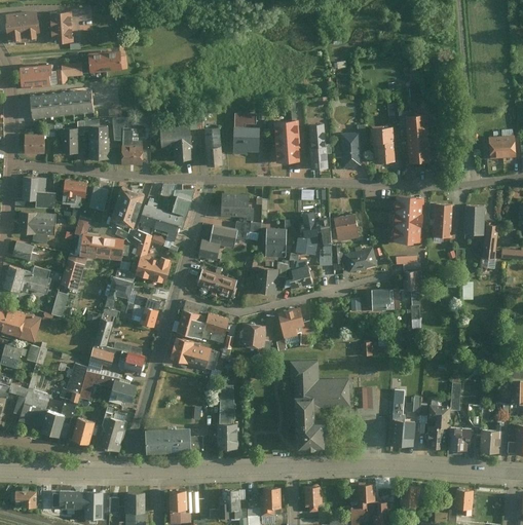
[(71,11),(48,12),(50,41),(72,40),(71,11)]
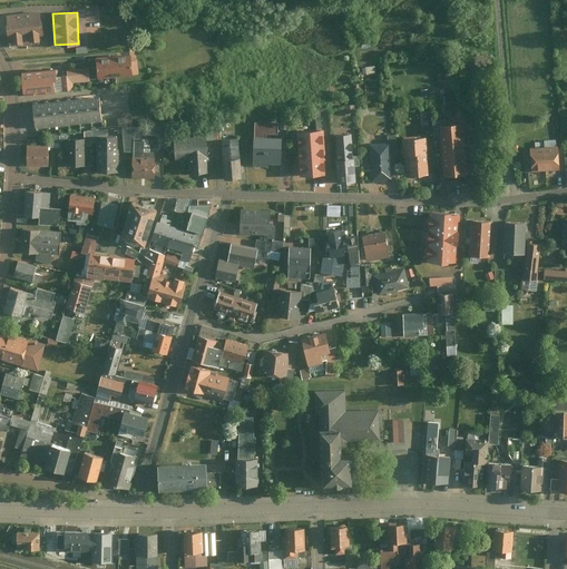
[(38,15),(5,18),(7,43),(41,40),(38,15)]
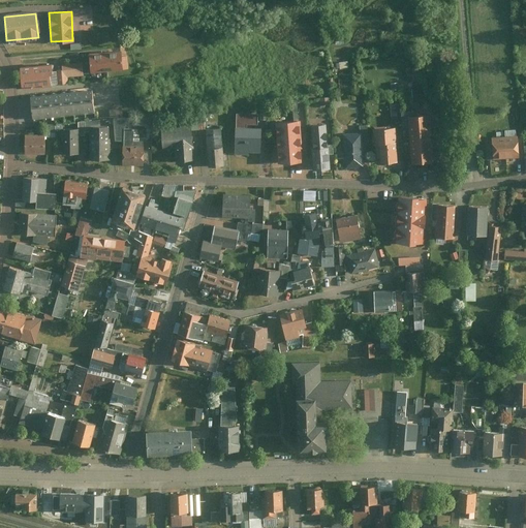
[(119,51),(88,54),(89,71),(121,68),(119,51)]
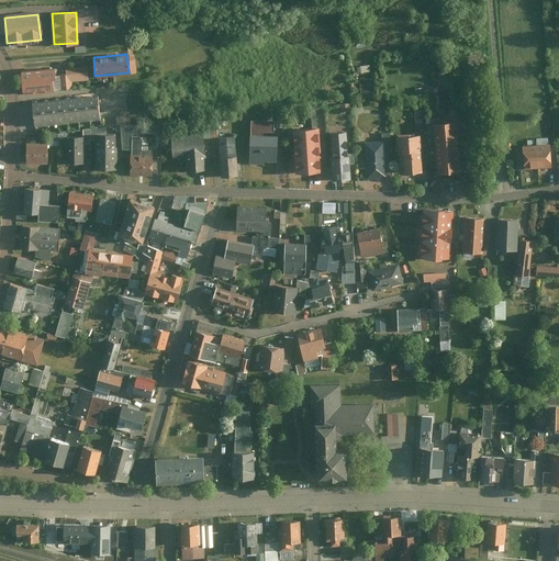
[(87,68),(59,70),(62,89),(74,88),(73,82),(88,80),(87,68)]
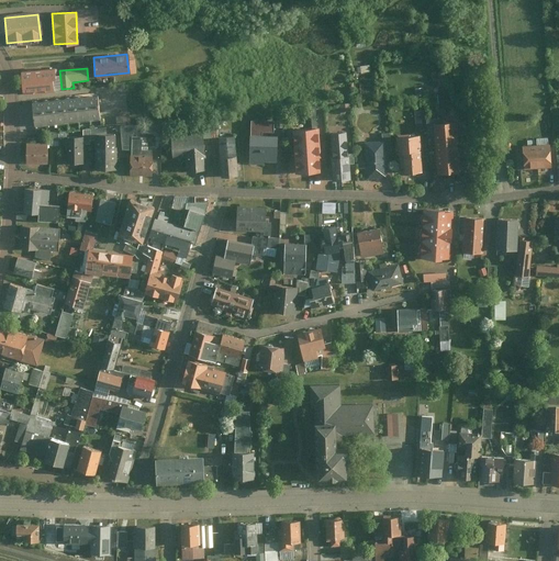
[(51,69),(20,71),(22,94),(53,92),(51,69)]
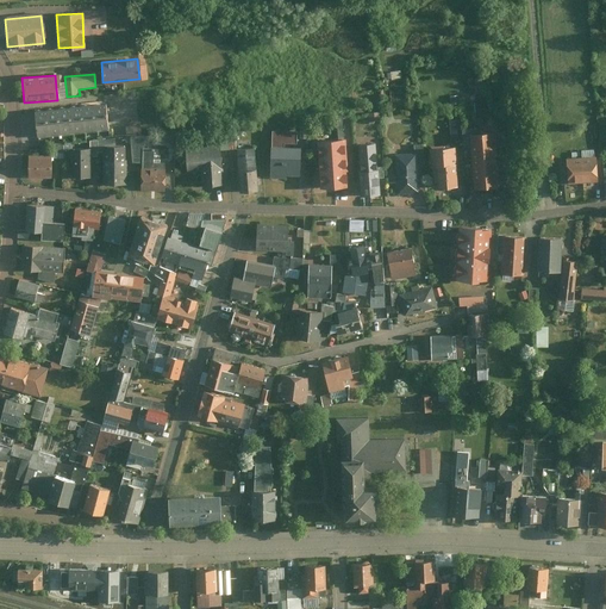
[(474,112),(487,111),(487,100),(473,101),(474,112)]
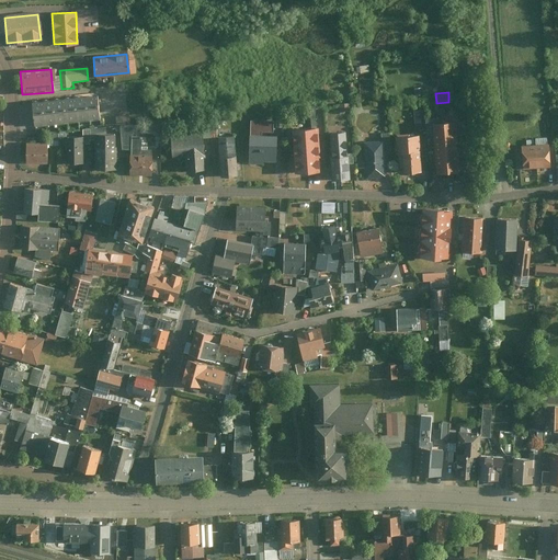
[(98,96),(31,103),(33,125),(100,118),(98,96)]
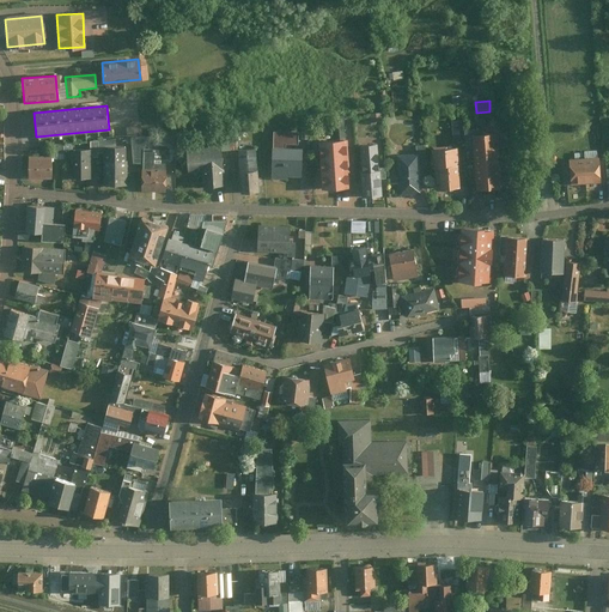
[(126,126),(126,135),(140,134),(140,125),(126,126)]
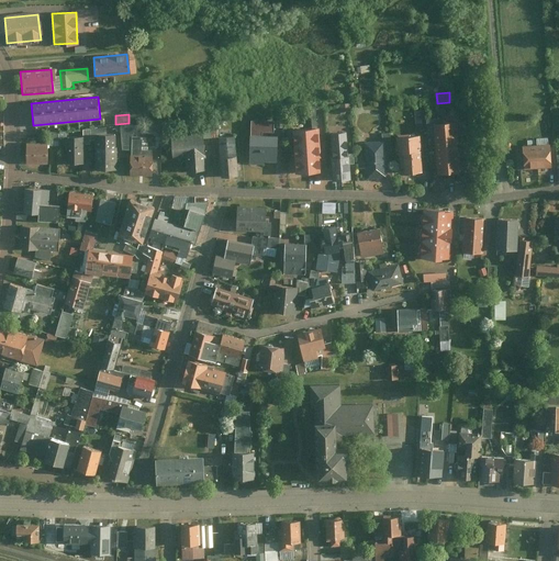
[(249,122),(248,136),(259,136),(259,133),(270,134),(270,122),(249,122)]
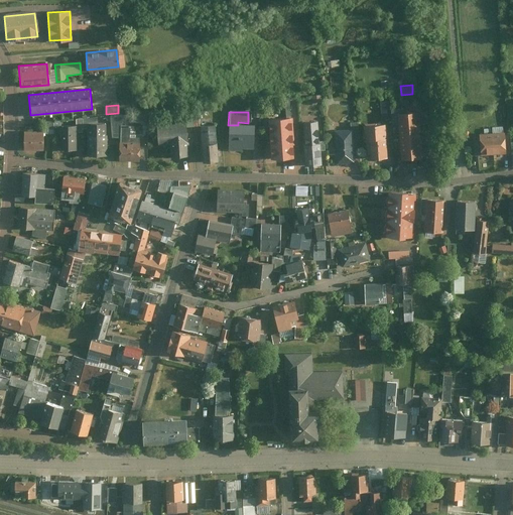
[(422,157),(416,112),(396,115),(401,159),(422,157)]
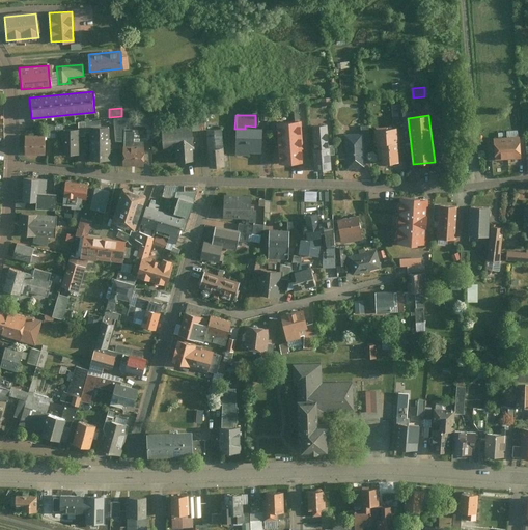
[(304,163),(301,122),(277,124),(279,165),(304,163)]
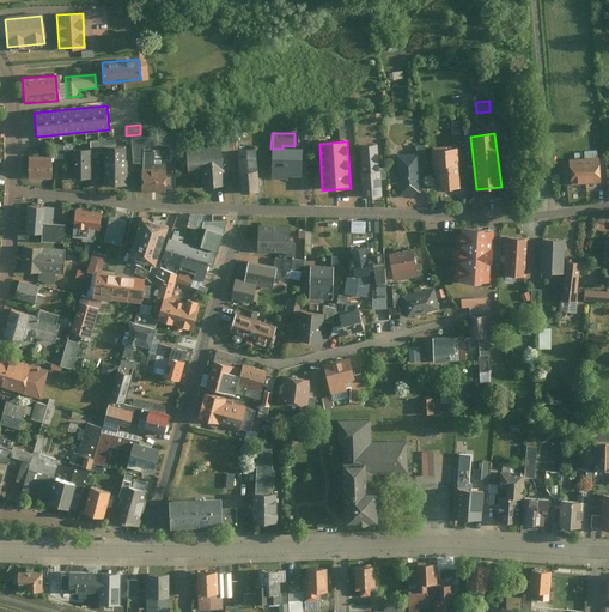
[(360,146),(363,174),(379,173),(377,145),(360,146)]
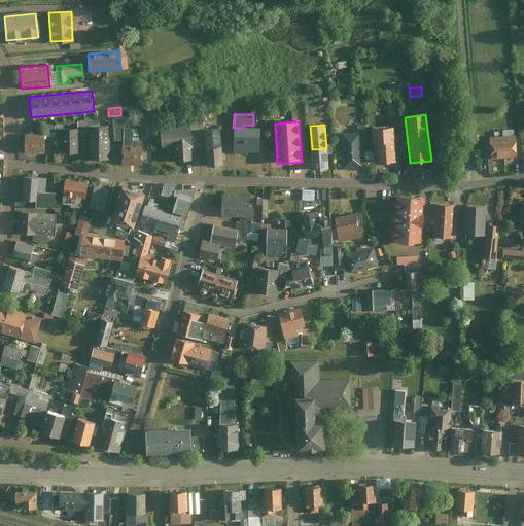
[(194,161),(191,126),(158,129),(160,147),(171,147),(172,162),(194,161)]
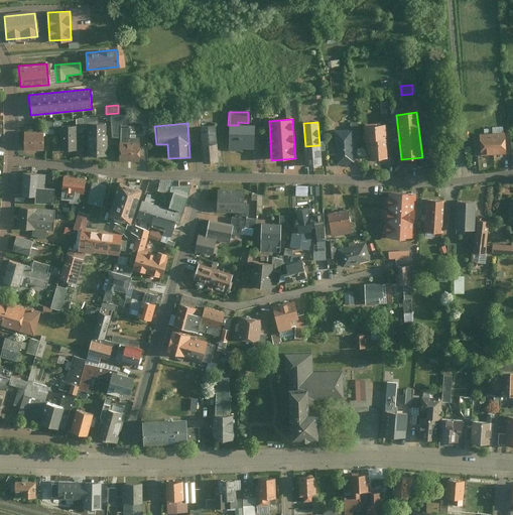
[(105,124),(88,124),(88,156),(105,156),(105,124)]
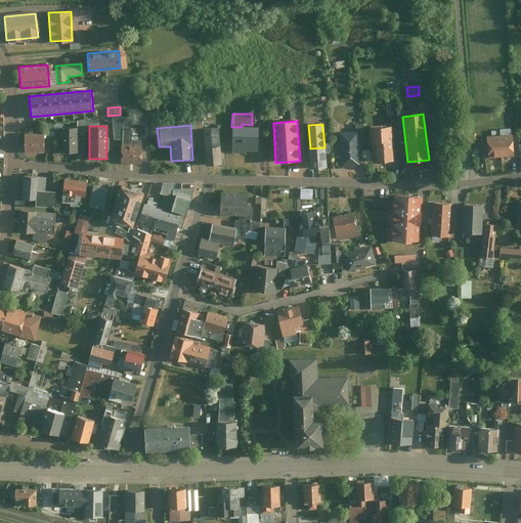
[(231,151),(256,151),(257,128),(242,127),(231,127),(231,151)]
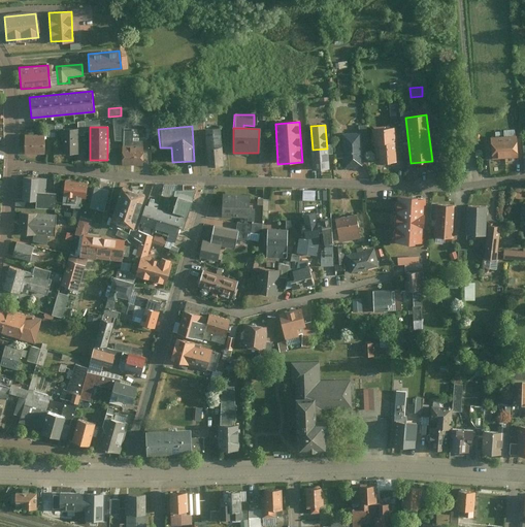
[(78,129),(61,130),(61,154),(78,154),(78,129)]
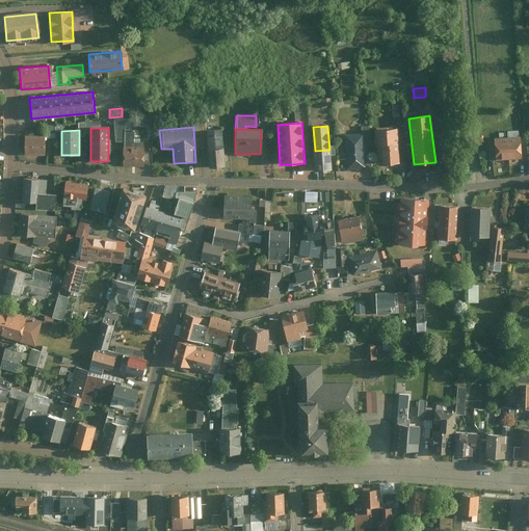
[(399,163),(397,130),(374,131),(376,164),(399,163)]
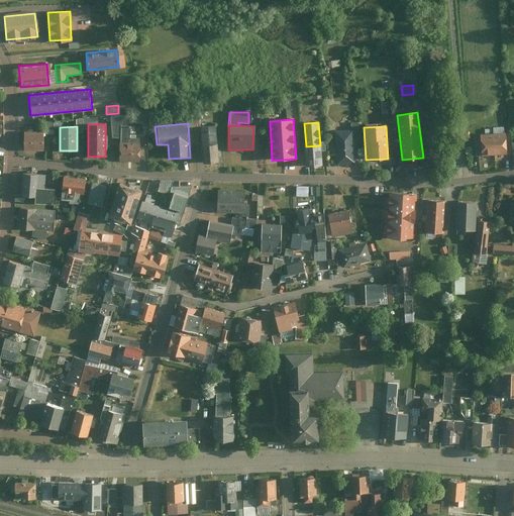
[(199,128),(202,164),(217,163),(215,127),(199,128)]
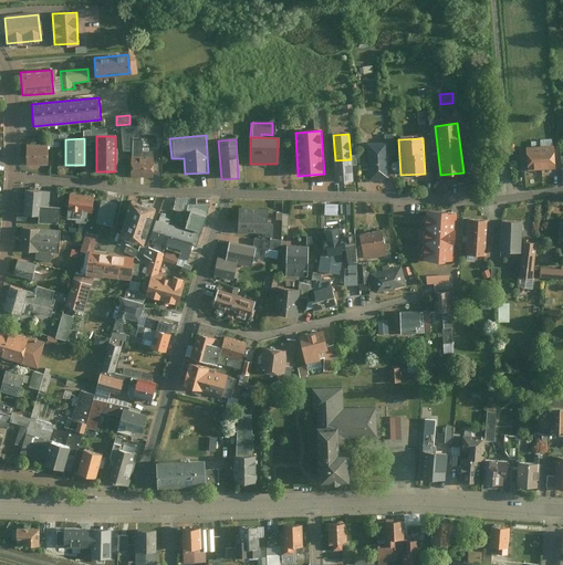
[(367,182),(388,181),(386,143),(365,144),(367,182)]
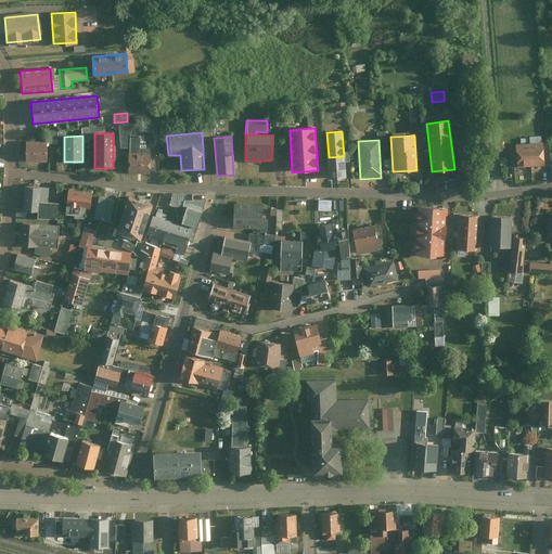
[(47,143),(24,142),(24,162),(46,163),(47,143)]
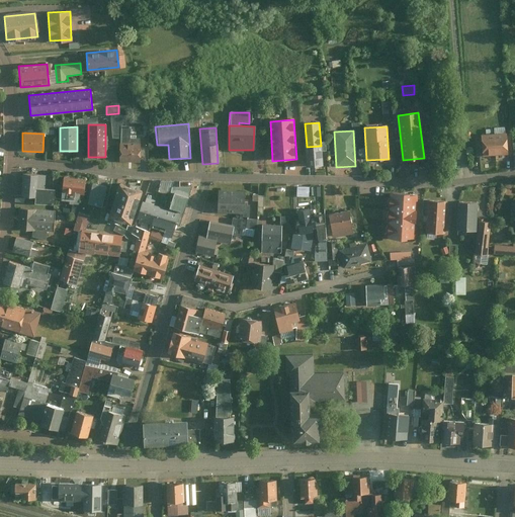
[(481,158),(508,156),(506,134),(480,136),(481,158)]
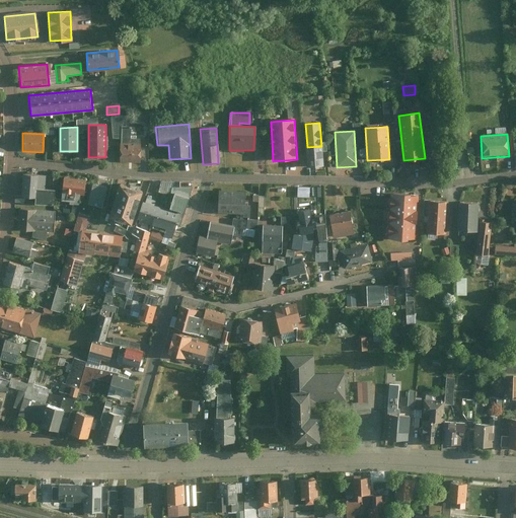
[(142,145),(120,144),(120,163),(142,163),(142,145)]
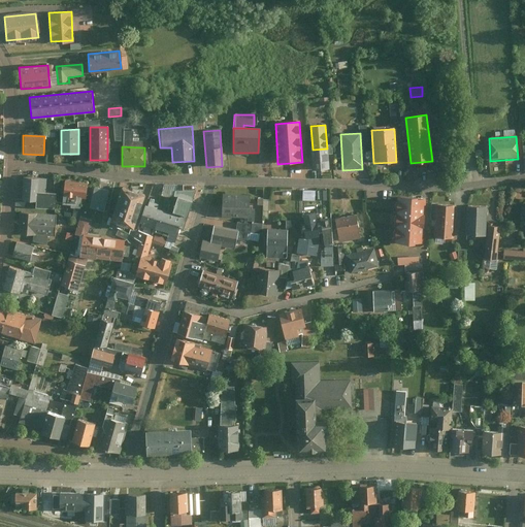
[(313,150),(310,151),(313,170),(328,168),(327,149),(313,150)]
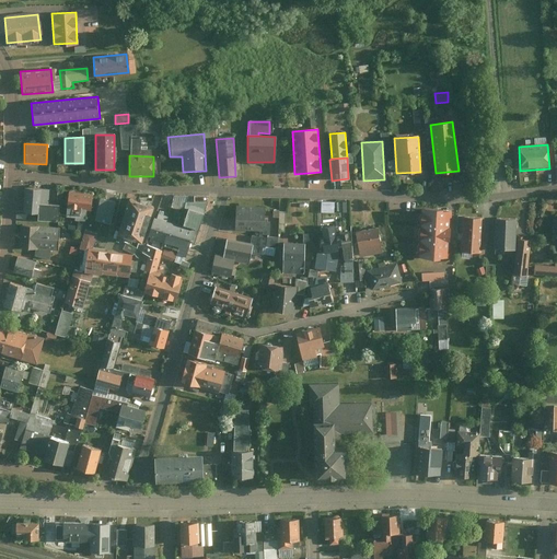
[(16,210),(15,220),(36,221),(37,206),(51,206),(51,189),(24,188),(24,210),(16,210)]
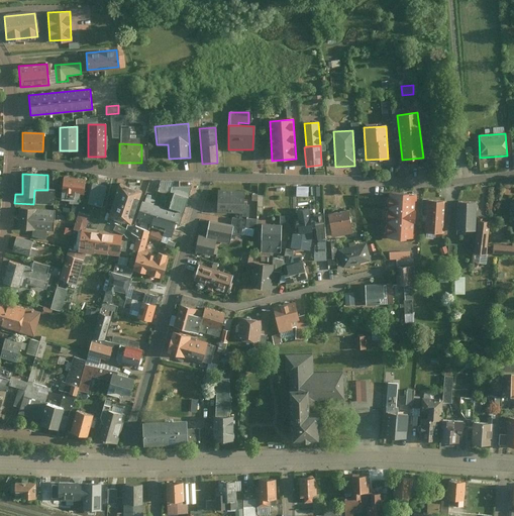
[(87,180),(62,177),(61,190),(86,193),(87,180)]
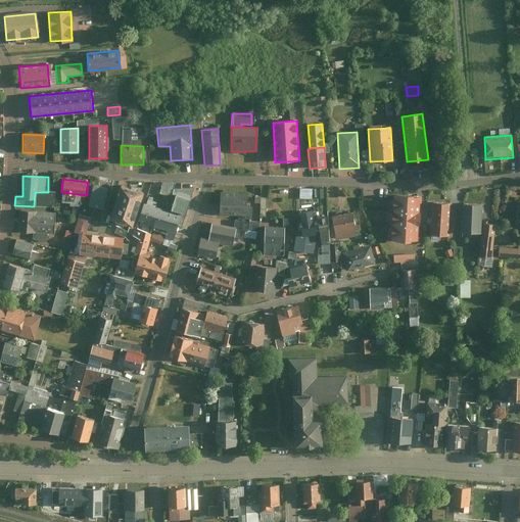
[(144,194),(122,186),(110,217),(133,225),(144,194)]
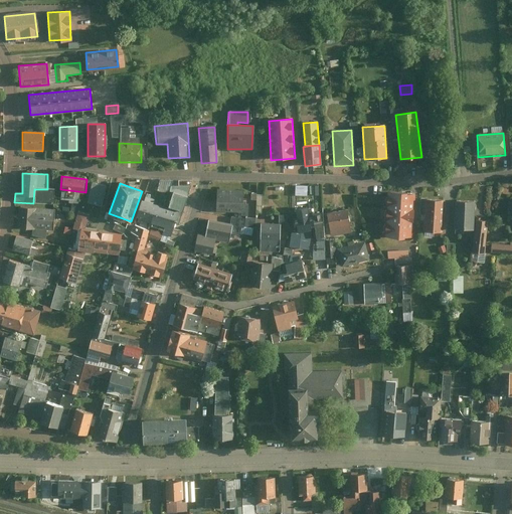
[(294,195),(306,195),(306,185),(294,185),(294,195)]
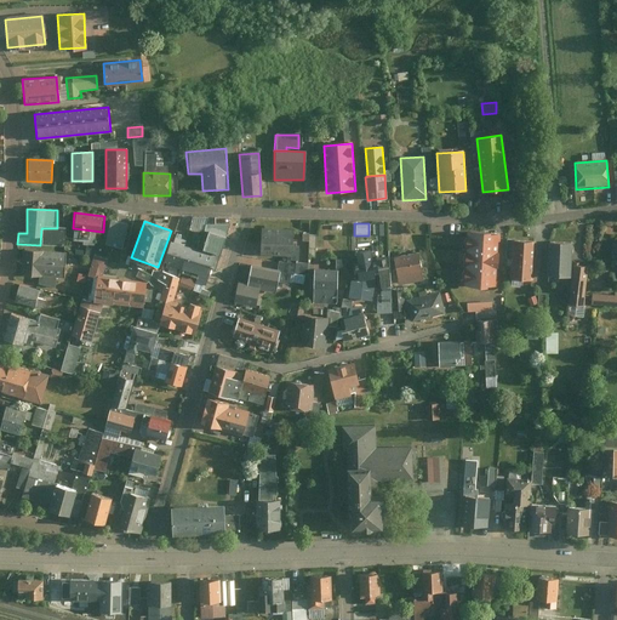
[(370,223),(370,234),(382,234),(382,223),(370,223)]
